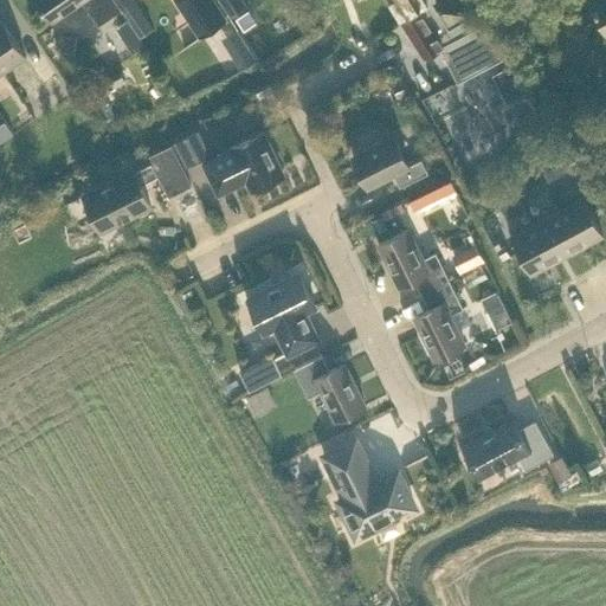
[(121,10),(114,0),(37,0),(51,21),(81,1),(97,25),(121,10)]
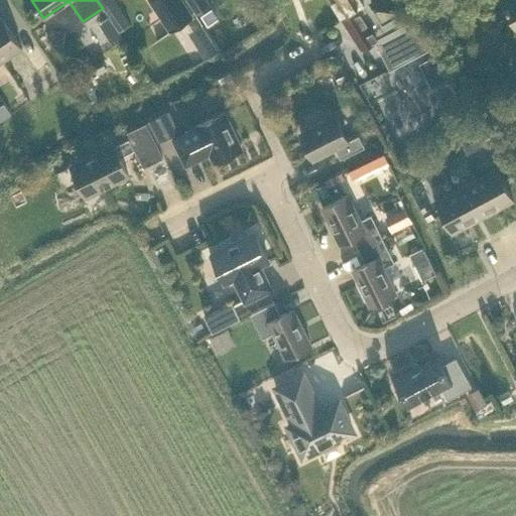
[(97,0),(119,31),(129,23),(113,0),(97,0)]
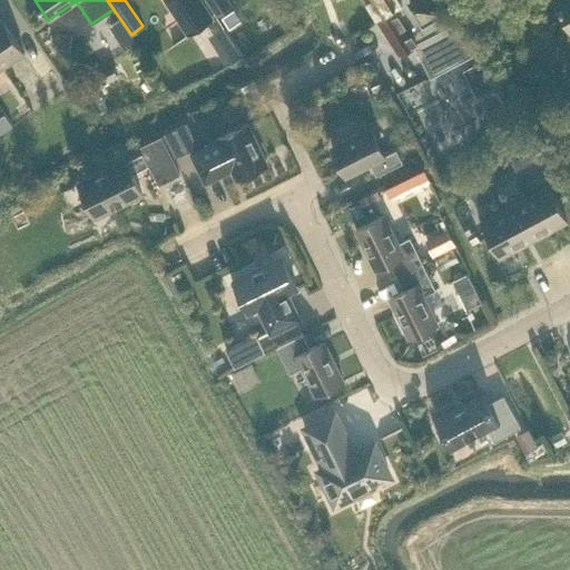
[(163,0),(187,37),(214,18),(202,0),(163,0)]
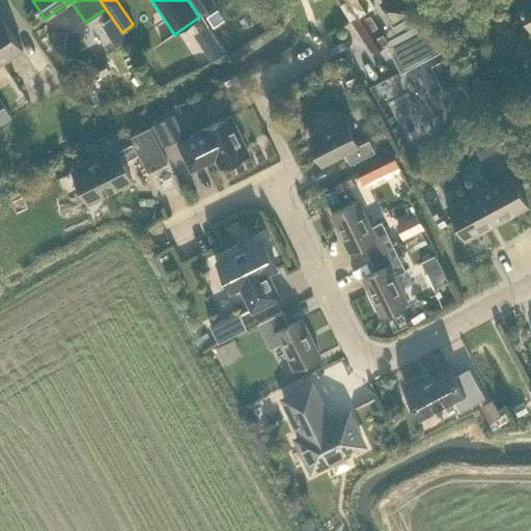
[(217,6),(213,0),(191,0),(201,16),(217,6)]
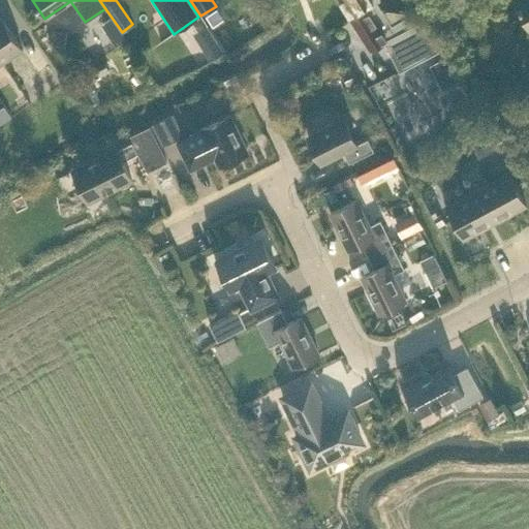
[(338,0),(343,7),(348,16),(376,1),(375,1),(376,0),(338,0)]
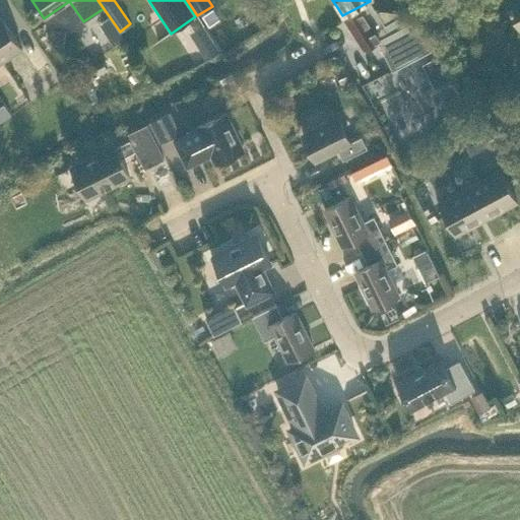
[(519,0),(505,0),(519,26),(519,0)]
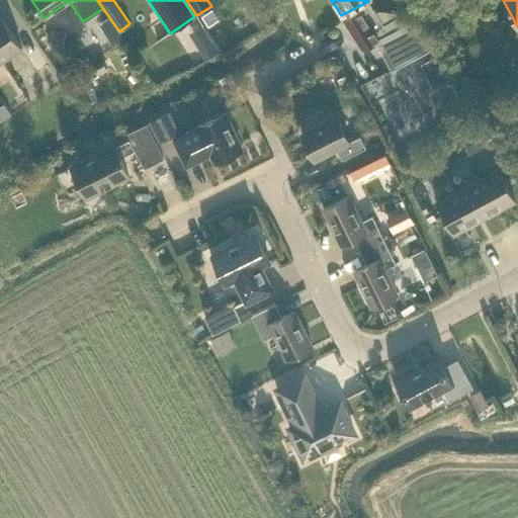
[(368,1),(341,15),(352,33),(362,49),(375,41),(391,70),(427,51),(412,21),(403,26),(398,17),(387,22),(382,25),(374,12),(368,1)]
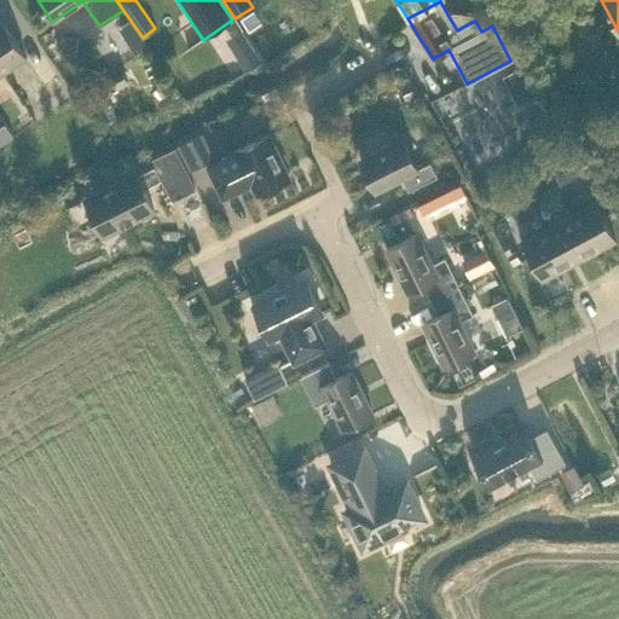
[(1,21),(0,21),(0,69),(3,74),(25,57),(15,40),(1,21)]
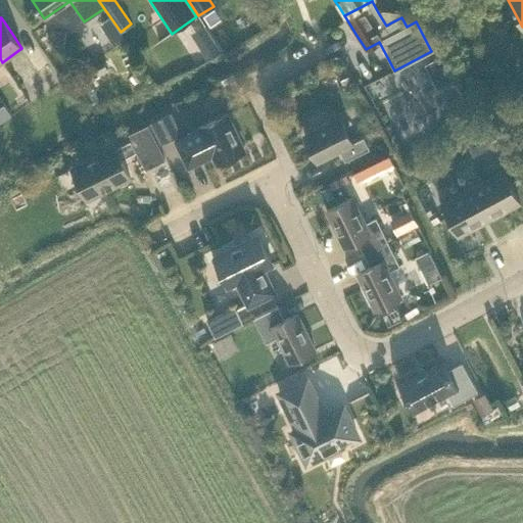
[(124,38),(110,17),(99,25),(113,45),(124,38)]
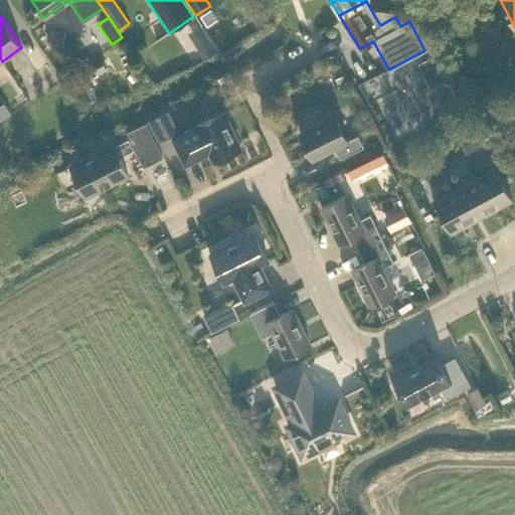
[(62,51),(64,30),(50,29),(48,50),(62,51)]
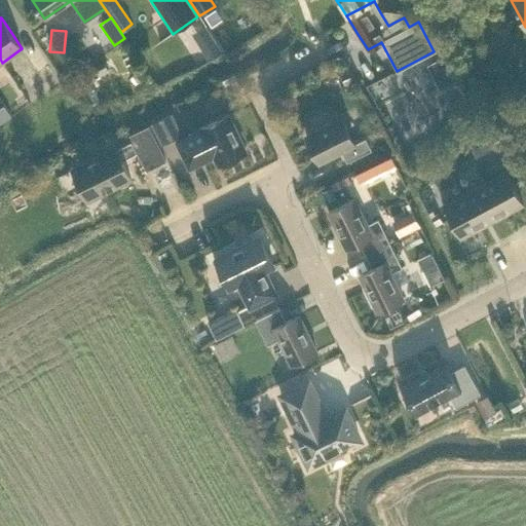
[(199,54),(217,57),(219,43),(201,41),(199,54)]
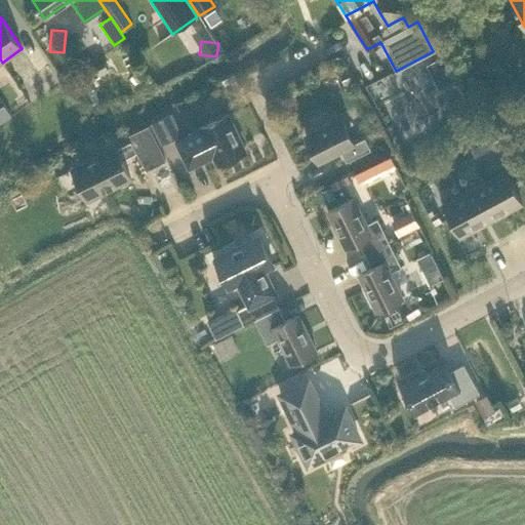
[(33,42),(21,50),(36,72),(37,73),(49,65),(33,42)]
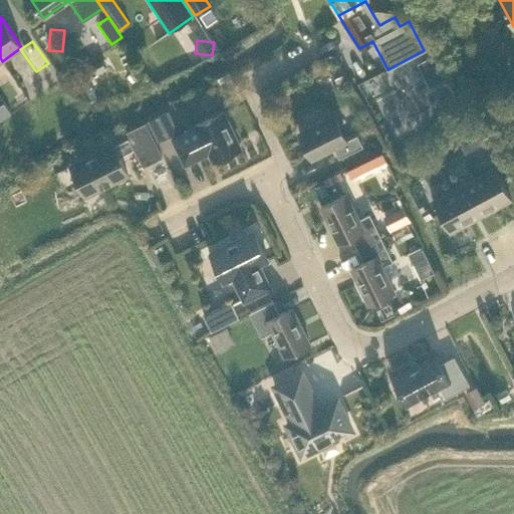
[(439,77),(430,59),(419,65),(428,82),(439,77)]
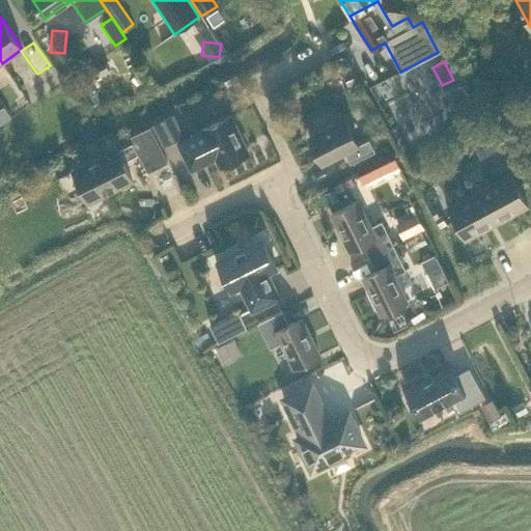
[(358,85),(350,68),(340,73),(350,90),(358,85)]
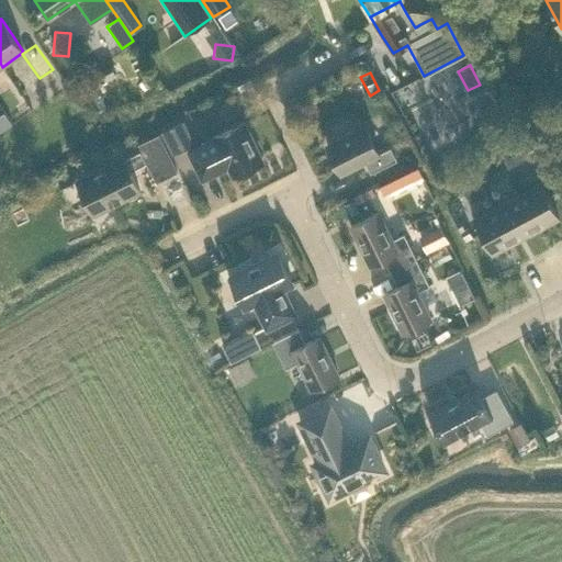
[(148,74),(141,80),(147,89),(155,82),(148,74)]
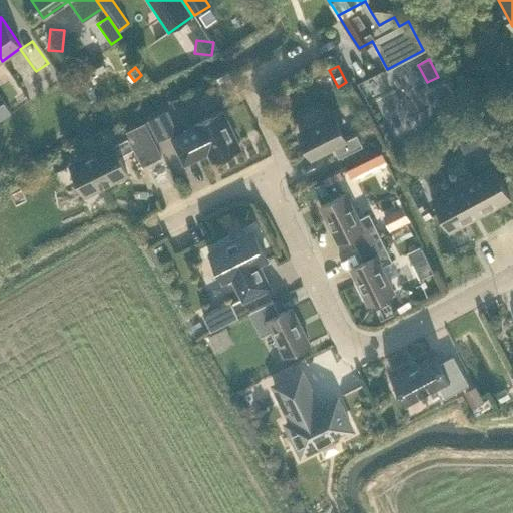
[(0,104),(0,118),(9,113),(2,103),(0,104)]
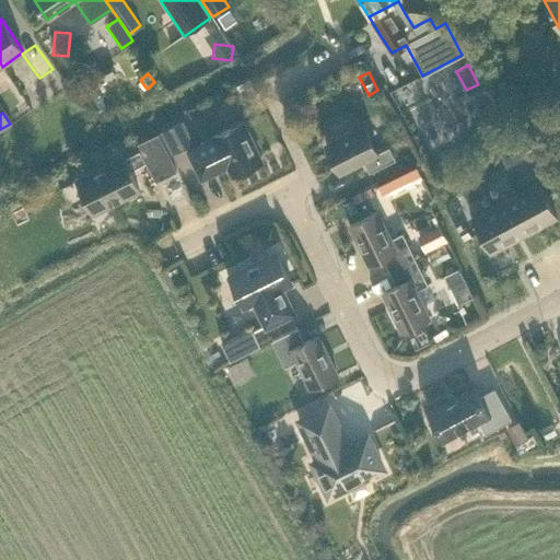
[(160,132),(171,154),(195,143),(183,121),(160,132)]
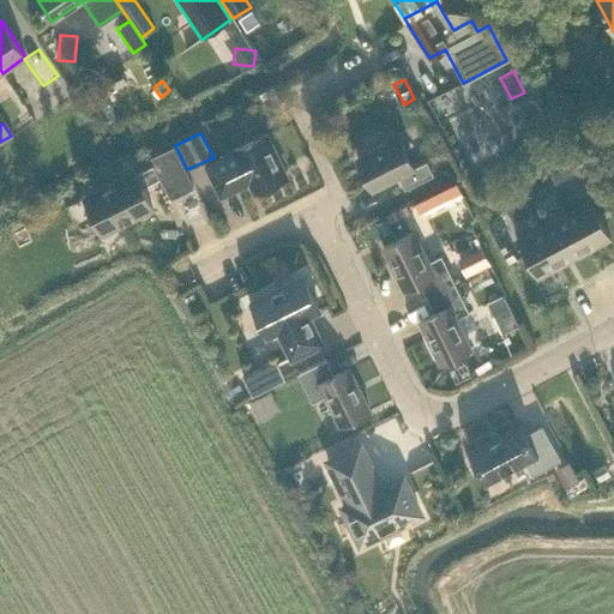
[(254,192),(286,176),(265,133),(234,149),(235,152),(206,167),(221,197),(250,182),(254,192)]
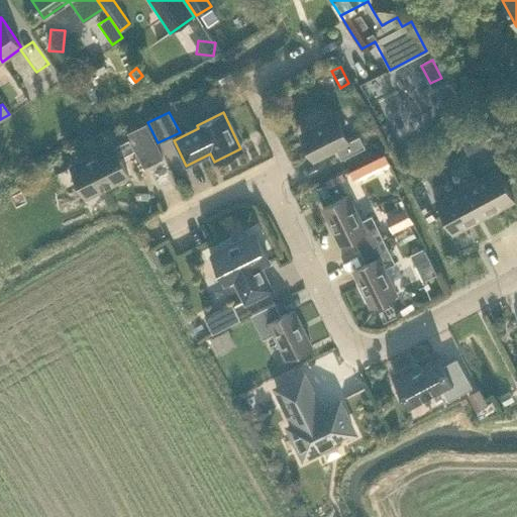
[(358,136),(347,141),(335,117),(300,134),(313,160),(335,148),(340,159),(364,147),(358,136)]
